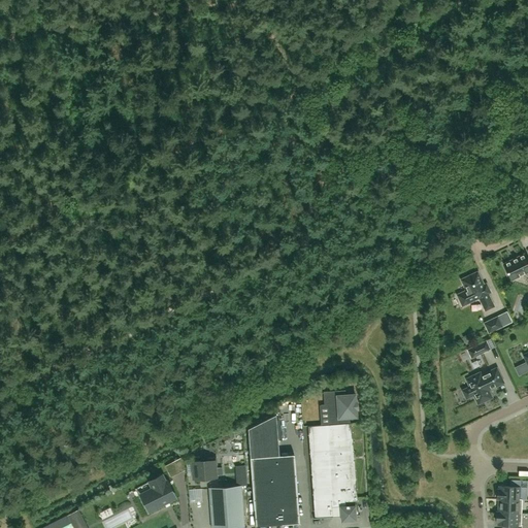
[(527,258),(525,253),(503,264),(510,281),(527,271),(527,258)]
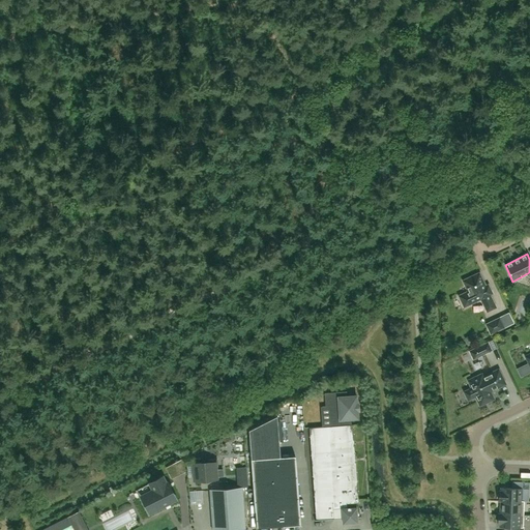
[(488,311),(495,306),(489,294),(492,293),(488,285),(486,286),(479,273),(470,277),(471,280),(464,283),(468,291),(459,296),(464,306),(481,298),(488,311)]
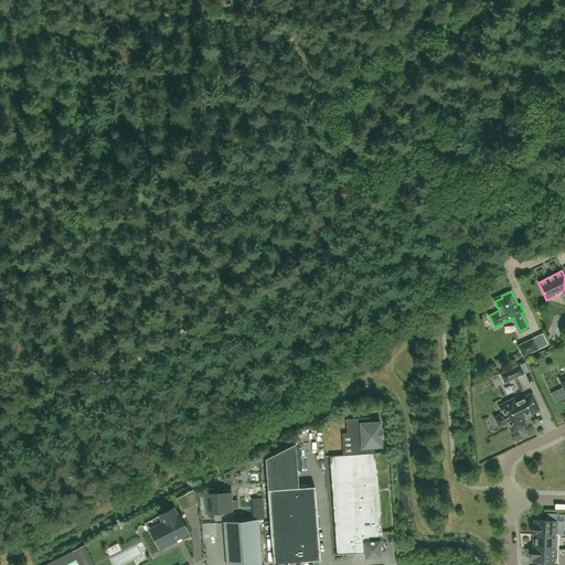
[(528,353),(536,349),(532,339),(522,343),(528,353)]
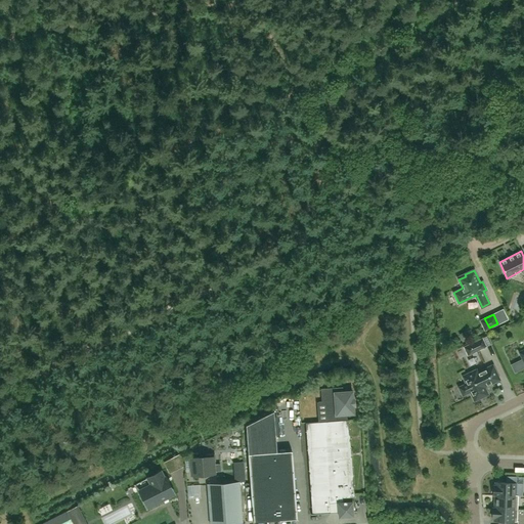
[(471,329),(463,333),(467,339),(474,336),(471,329)]
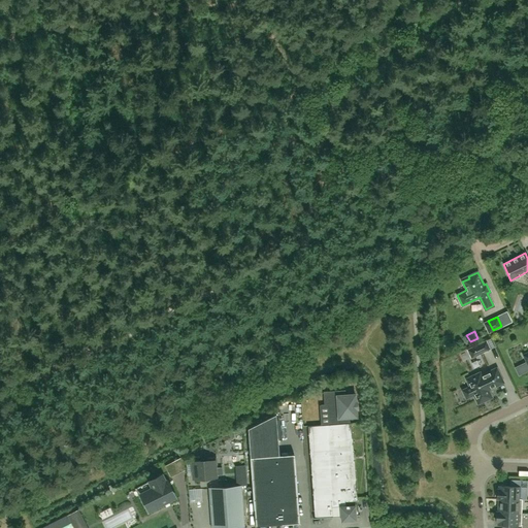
[(482,353),(490,349),(486,341),(477,344),(482,353)]
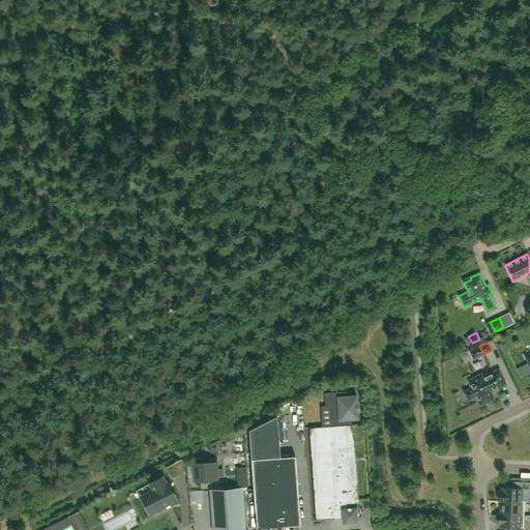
[(479,406),(494,399),(490,391),(505,384),(499,369),(483,377),(481,374),(468,380),(471,388),(464,391),(468,400),(475,396),(479,406)]
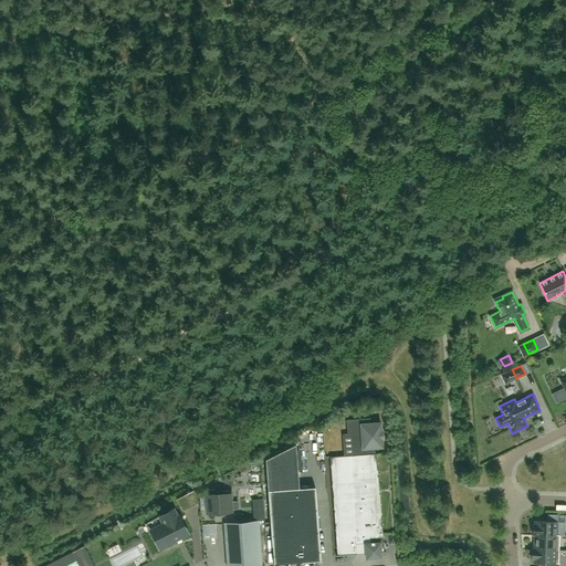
[(377,454),(375,454),(375,448),(383,448),(381,439),(383,438),(380,438),(380,433),(383,433),(381,432),(380,423),(370,425),(370,419),(346,420),(347,436),(353,436),(354,456),(331,458),(337,555),(336,555),(336,556),(366,554),(366,558),(381,557),(381,553),(386,552),(384,552),(377,454)]
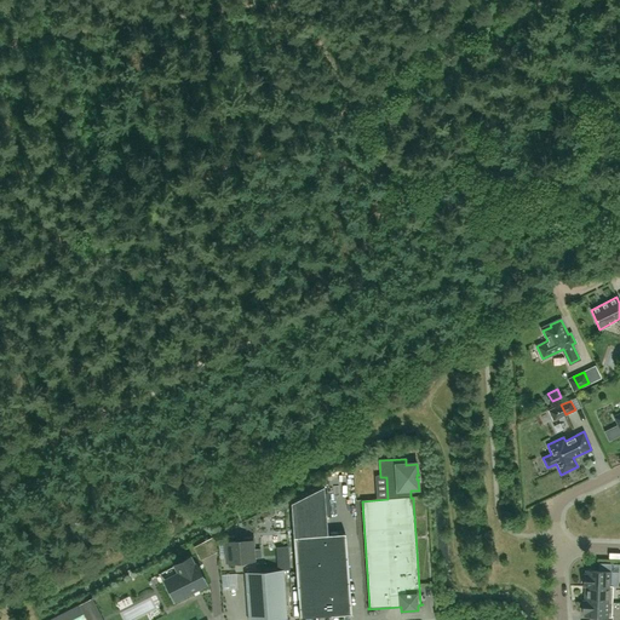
[(325,486),(291,503),(299,618),(351,613),(345,533),(328,534),(325,486)]
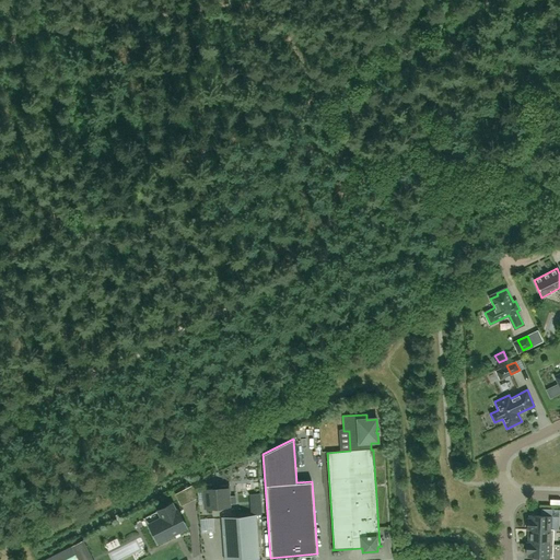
[(206,508),(213,506),(221,506),(229,505),(229,504),(237,503),(236,496),(228,497),(228,492),(230,492),(230,485),(221,486),(221,488),(219,488),(212,489),(205,489),(205,490),(206,504),(206,508)]
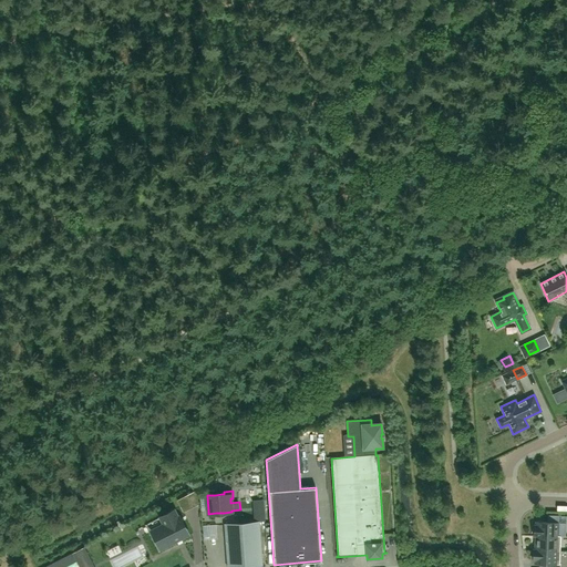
[(160,518),(163,526),(151,532),(160,548),(158,546),(171,539),(173,542),(187,534),(175,511),(160,518)]
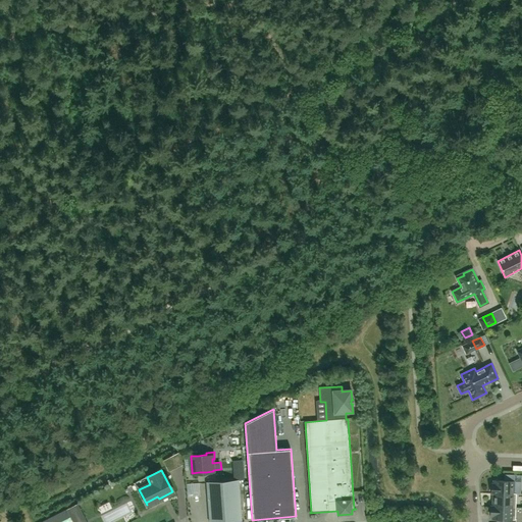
[(206,482),(209,521),(223,521),(233,521),(242,520),(239,479),(206,482)]
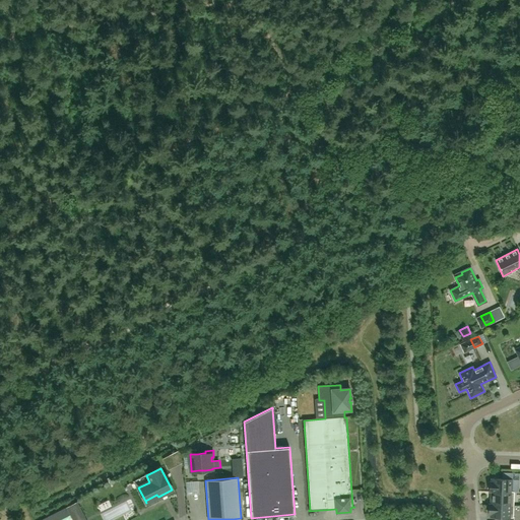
[(490,491),(512,492),(512,479),(492,478),(492,481),(490,481),(490,491)]
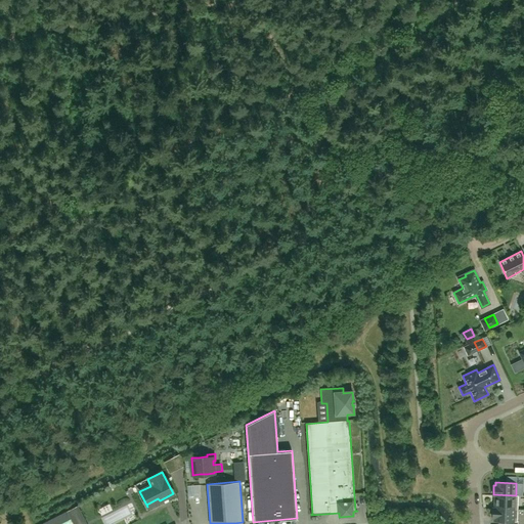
[(518,495),(516,495),(493,494),(493,495),(494,495),(494,508),(517,509),(518,495)]
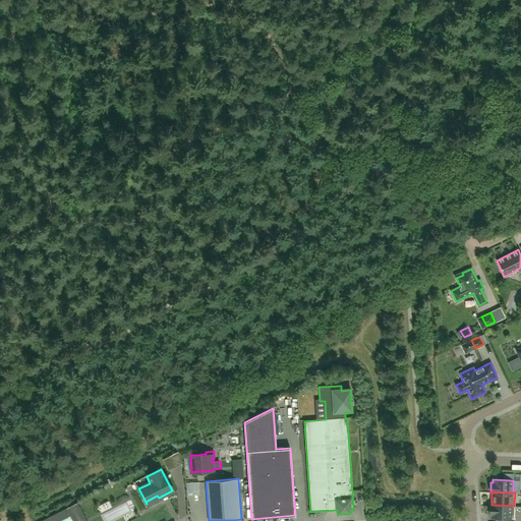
[(491,515),(490,518),(502,518),(502,520),(513,520),(514,506),(491,505),(489,505),(489,515),(491,515)]
